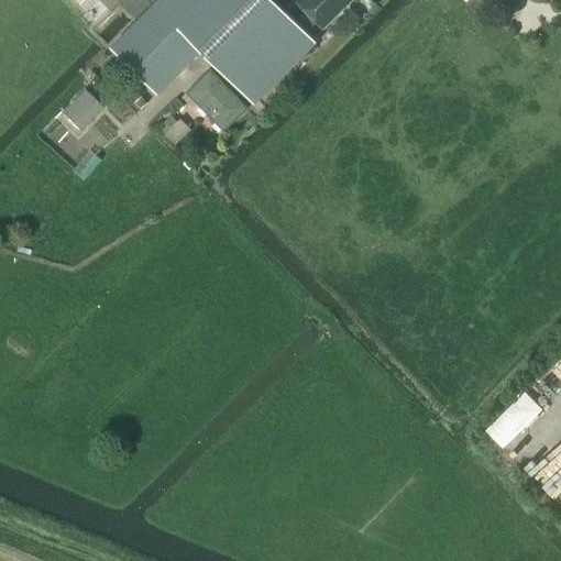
[(252,106),(314,44),(305,34),(316,23),(321,30),(351,0),(292,0),(295,3),(285,13),(283,10),(282,11),(271,0),(157,0),(109,48),(155,96),(199,53),(252,106)]
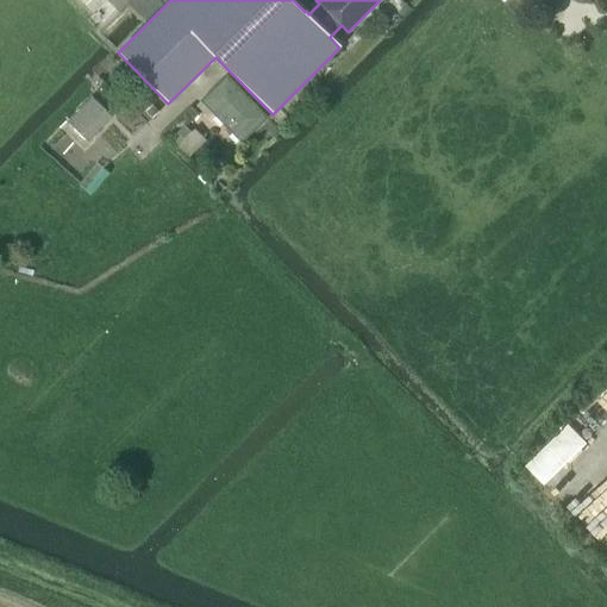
[(239,143),(264,119),(225,79),(200,102),(239,143)]
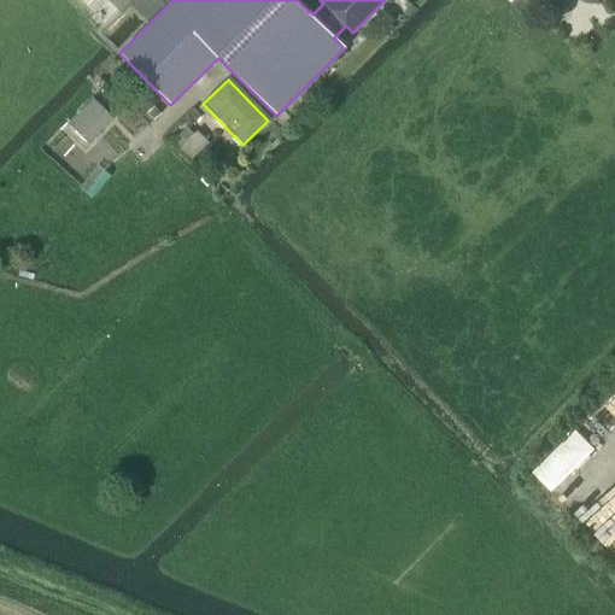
[(87,141),(111,118),(94,101),(70,124),(87,141)]
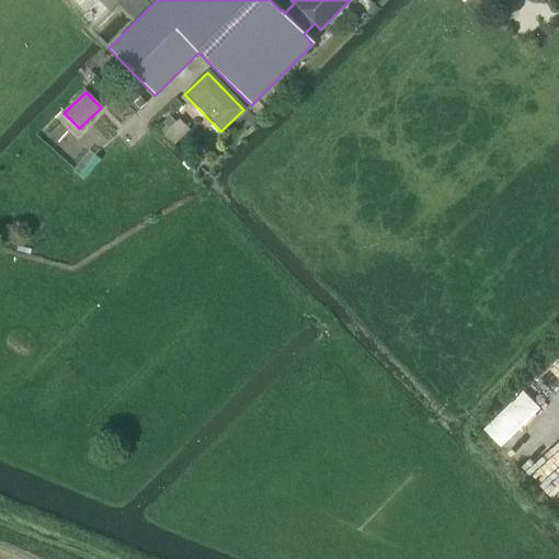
[(137,100),(129,106),(136,113),(143,106),(137,100)]
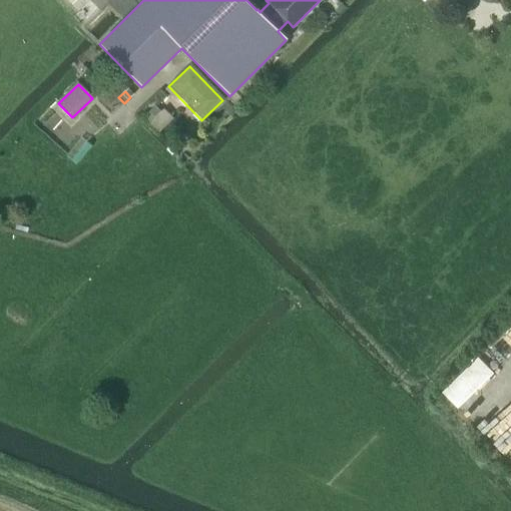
[(153,105),(146,112),(148,114),(151,117),(158,110),(153,105)]
